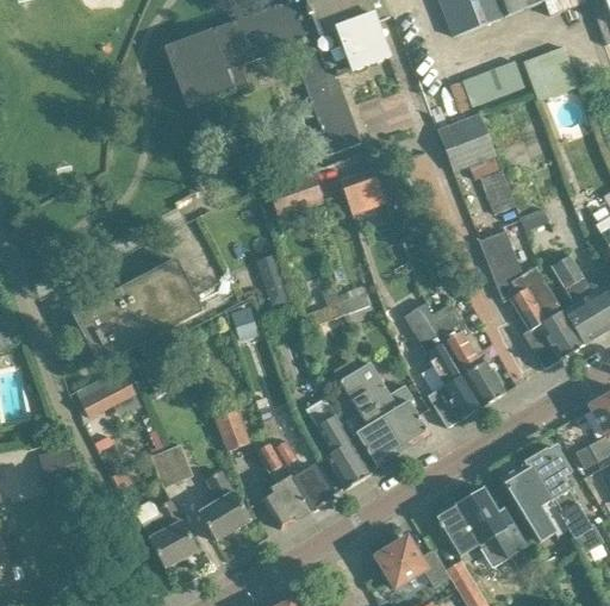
[(350,64),(325,0),(288,0),(163,47),(187,107),(248,85),(240,64),(291,45),(330,152),(361,142),(335,70),(350,64)]
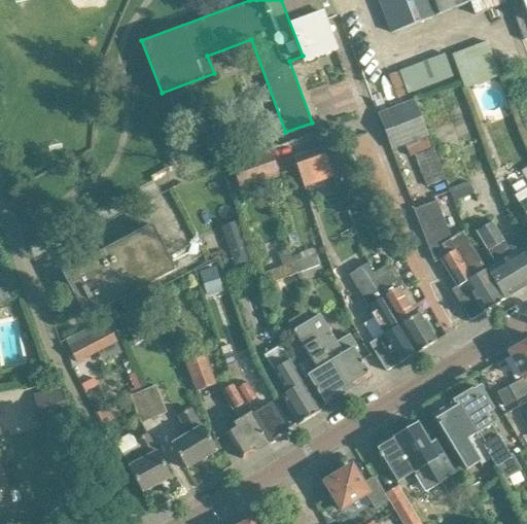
[(281,0),(303,56),(304,61),(336,48),(324,19),(337,13),(330,0),(281,0)]
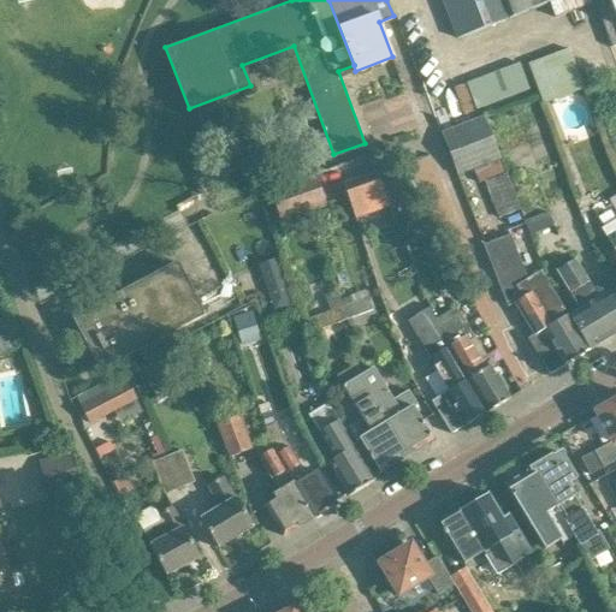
[(443,0),(457,35),(508,17),(501,0),(443,0)]
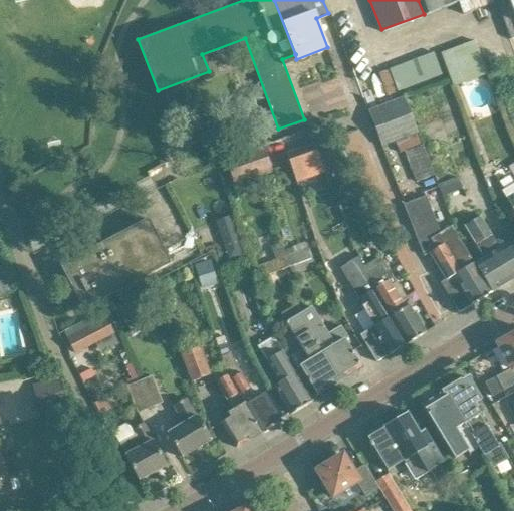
[(418,0),(424,14),(459,0),(463,12),(496,0),(510,37),(513,35),(513,12),(509,0),(418,0)]
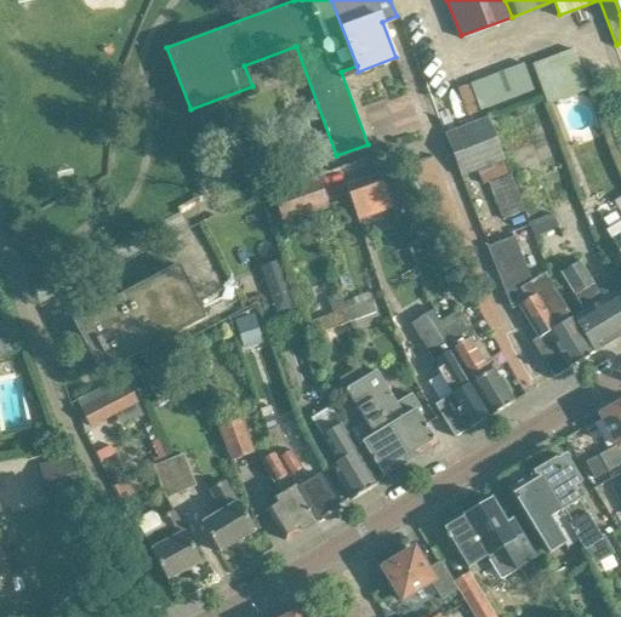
[(579,61),(574,46),(546,57),(551,70),(579,61)]
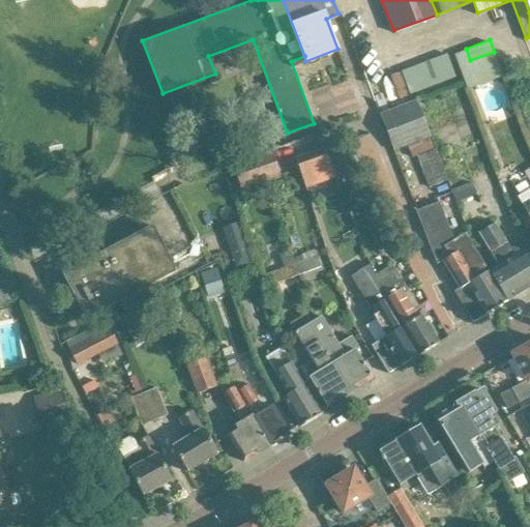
[(470,60),(466,49),(454,53),(459,64),(463,76),(467,88),(479,83),(474,71),(470,60)]
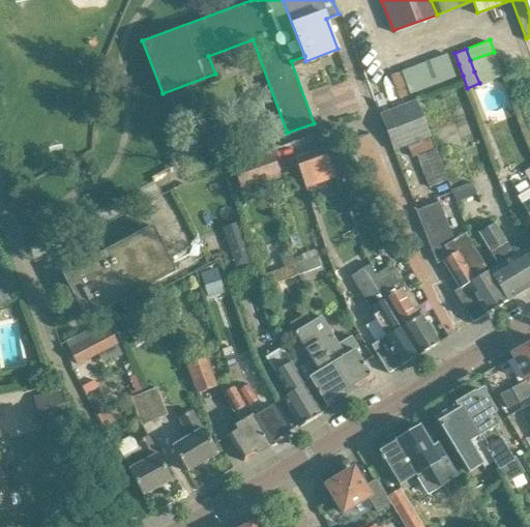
[(435,56),(444,79),(455,75),(446,51),(435,56)]
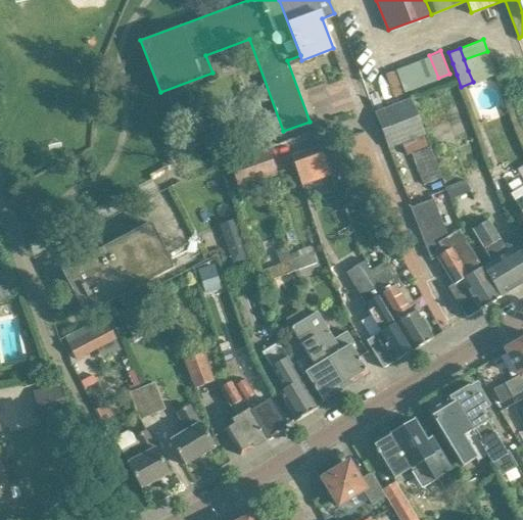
[(487,51),(464,59),(468,71),(491,62),(487,51)]
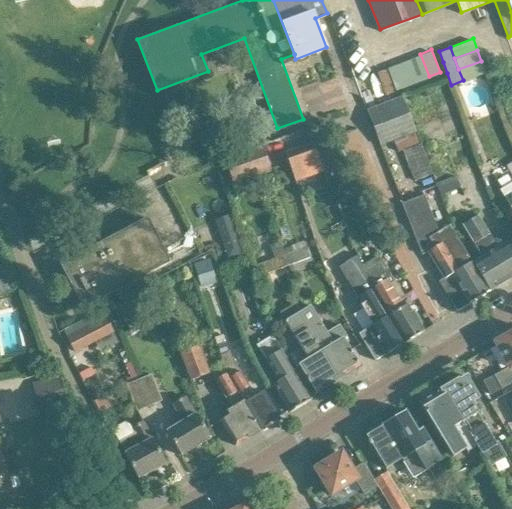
[(409,58),(418,80),(429,76),(420,54),(409,58)]
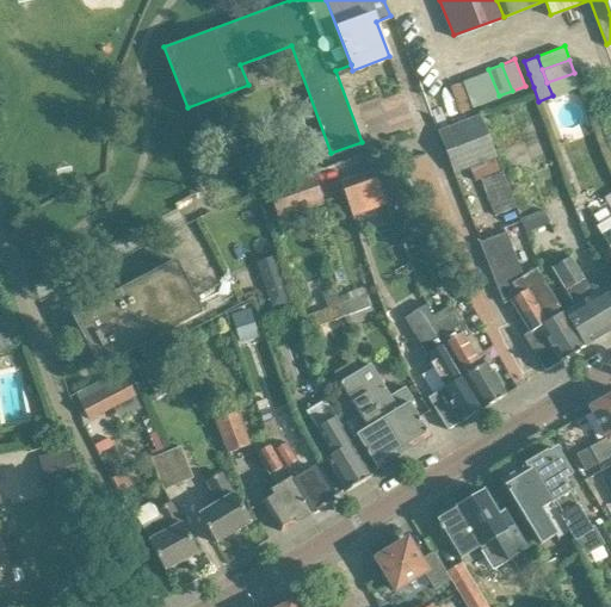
[(475,74),(486,101),(499,95),(488,69),(475,74)]
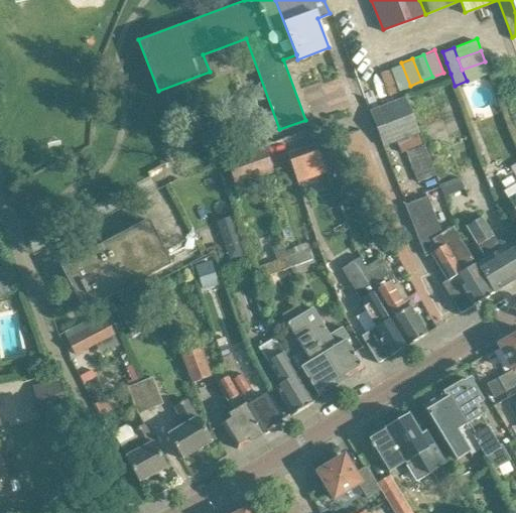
[(485,61),(462,70),(467,81),(489,73),(485,61)]
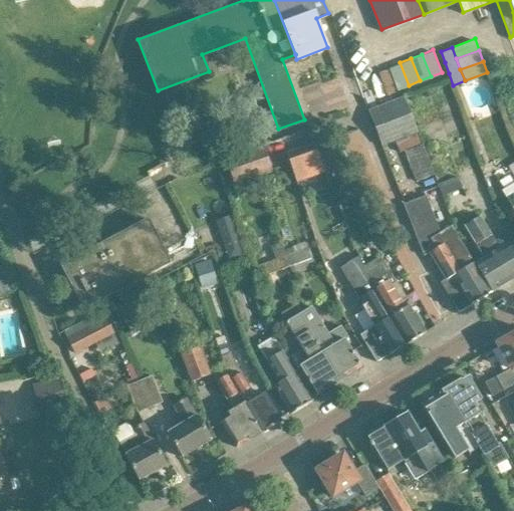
[(389,67),(398,89),(409,85),(400,62),(389,67)]
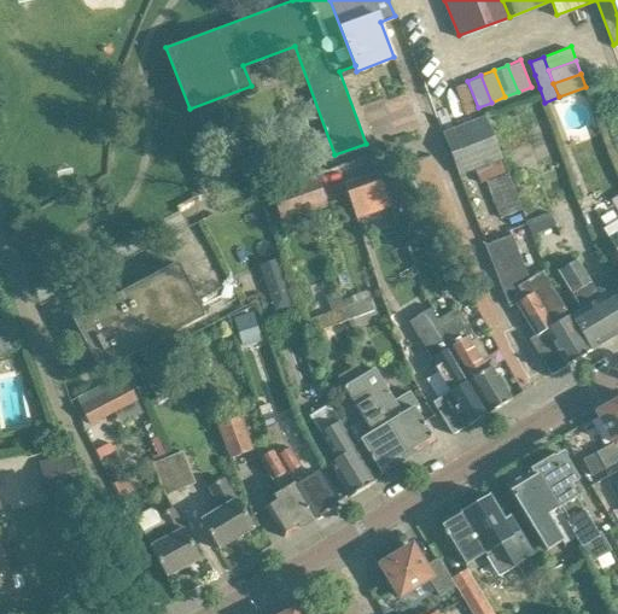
[(593,85),(598,97),(616,91),(611,79),(593,85)]
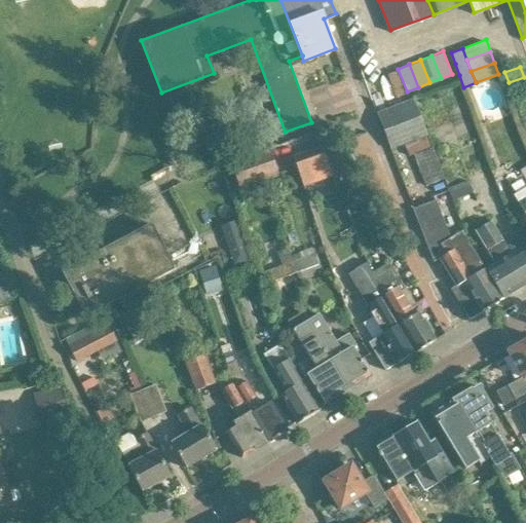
[(376,112),(389,148),(426,134),(412,98),(376,112)]
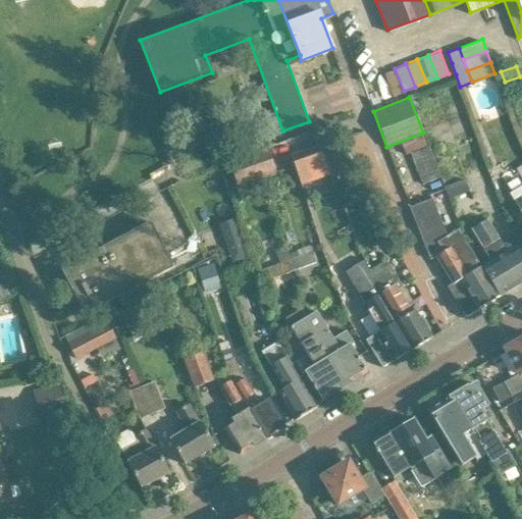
[(410,151),(423,183),(440,175),(424,134),(401,143),(405,153),(410,151)]
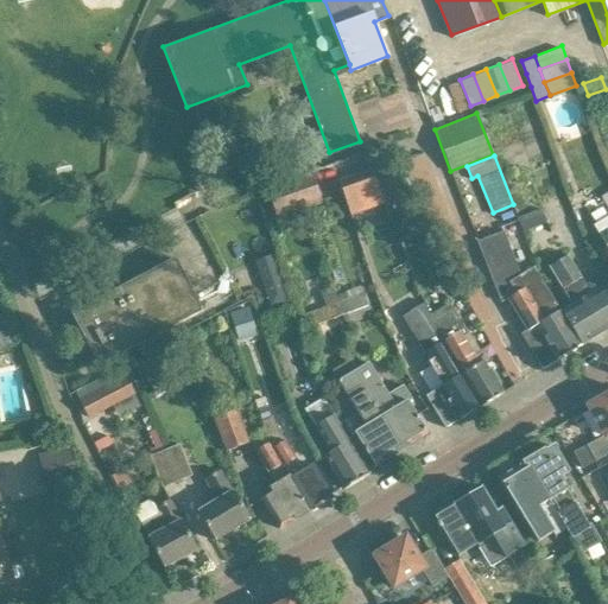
[(339,179),(344,197),(378,185),(379,185),(377,178),(373,167),(339,179)]
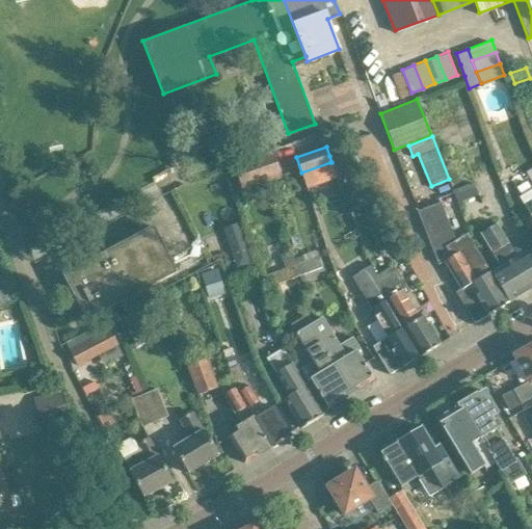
[(353,148),(330,156),(337,174),(360,165),(353,148)]
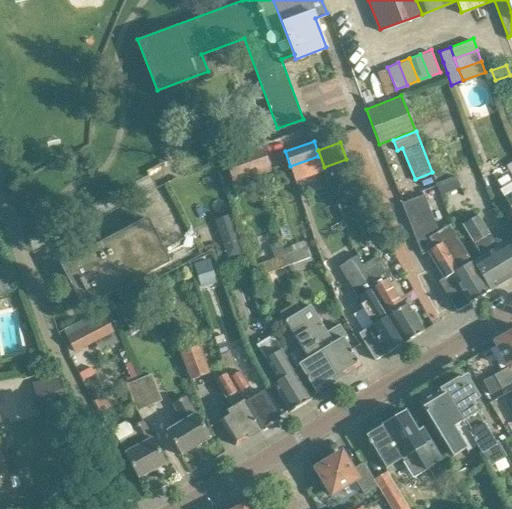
[(263,144),(244,151),(224,158),(232,181),(271,167),(263,144)]
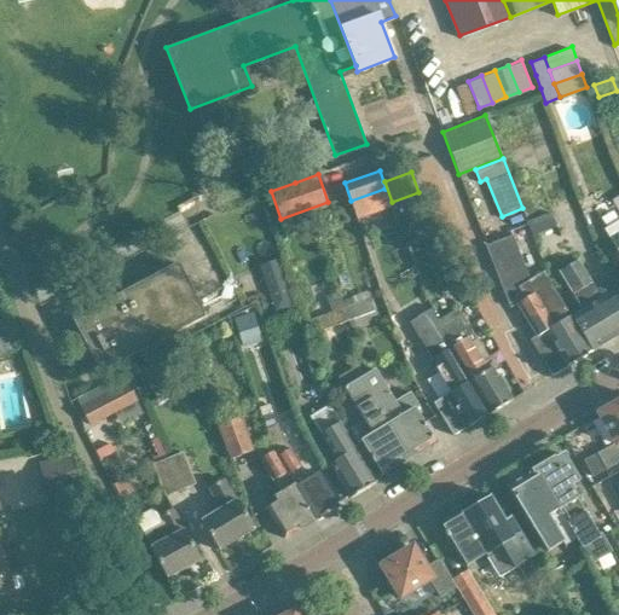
[(551,209),(528,219),(534,232),(556,224),(551,209)]
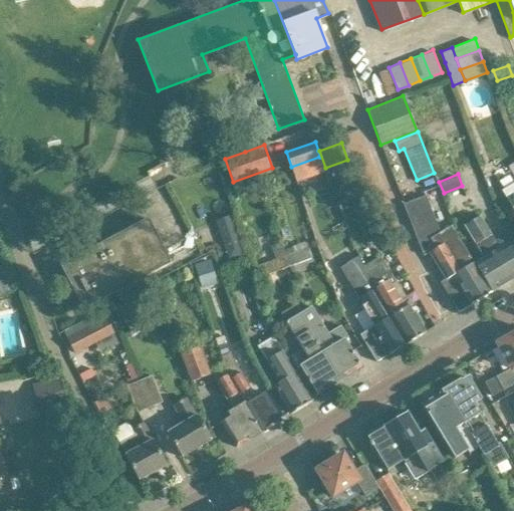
[(513,180),(500,188),(512,207),(513,207),(513,208),(513,180)]
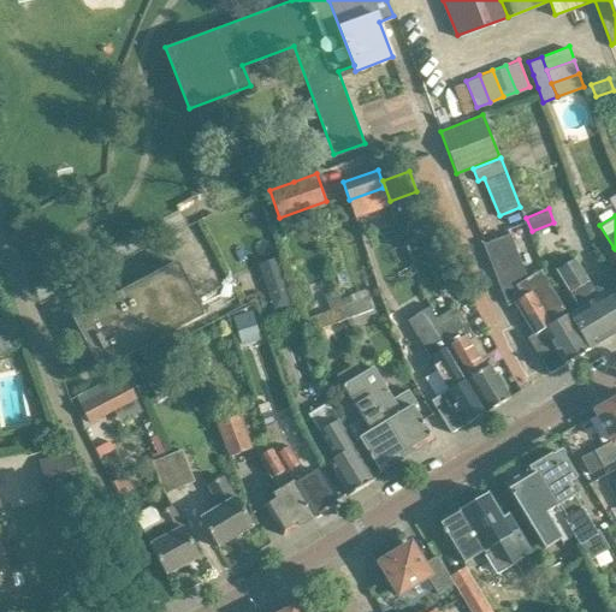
[(590,349),(568,313),(540,268),(527,277),(509,232),(483,243),(508,304),(515,301),(534,333),(528,336),(549,370),(564,362),(564,363),(590,349)]
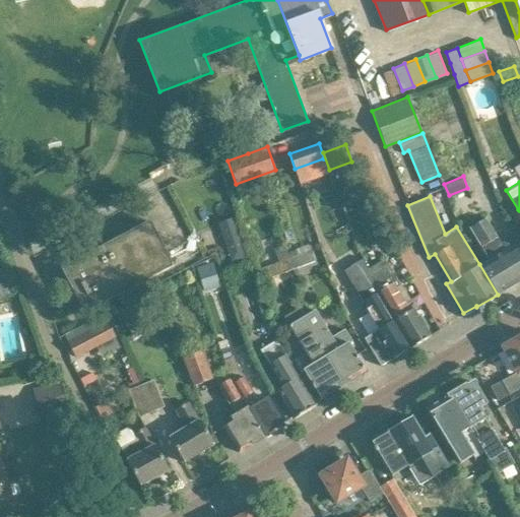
[(217,221),(226,247),(244,242),(234,215),(217,221)]
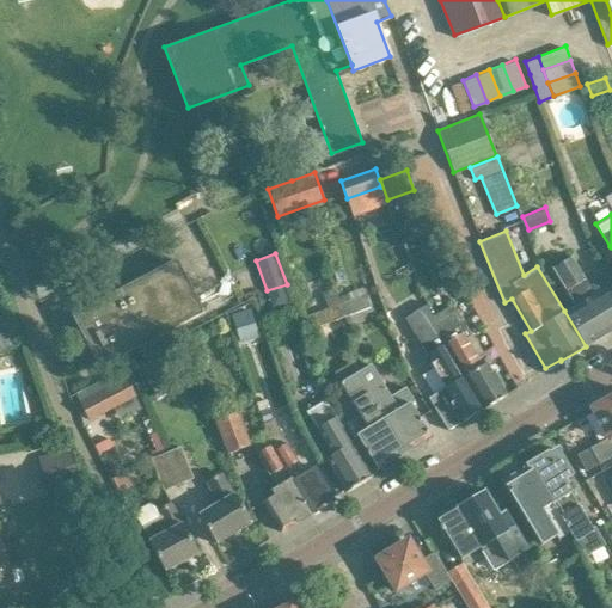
[(575,305),(564,311),(586,347),(611,330),(611,296),(606,287),(594,293),(573,256),(554,268),(575,305)]
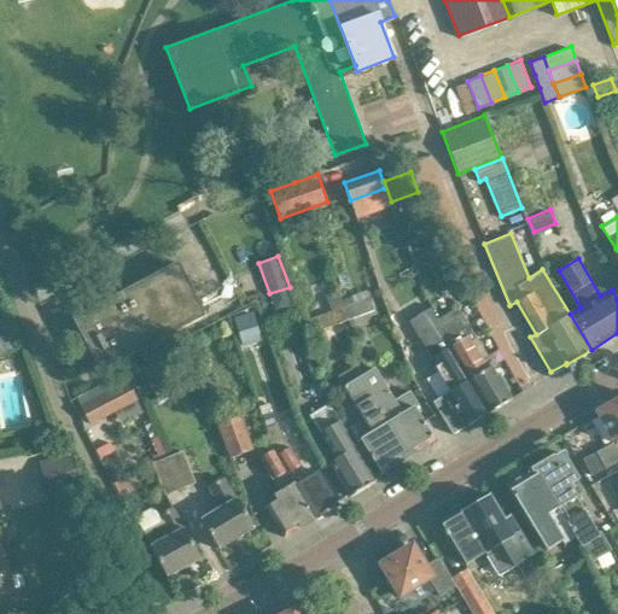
[(73,316),(100,370),(207,314),(179,261),(73,316)]
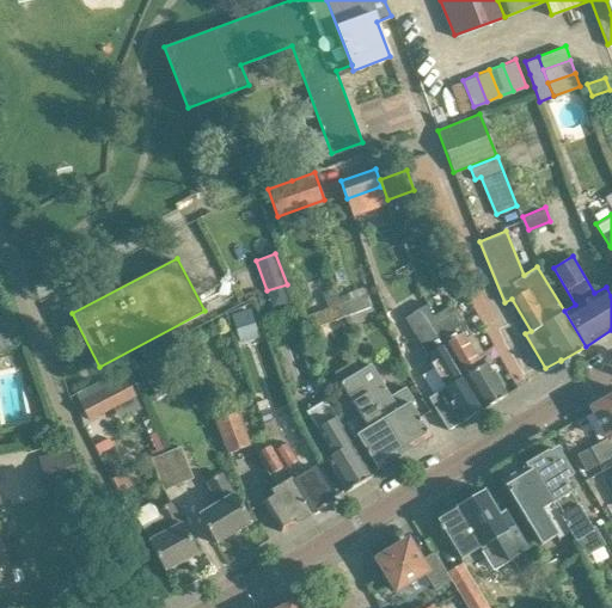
[(354,312),(349,299),(338,302),(343,315),(354,312)]
